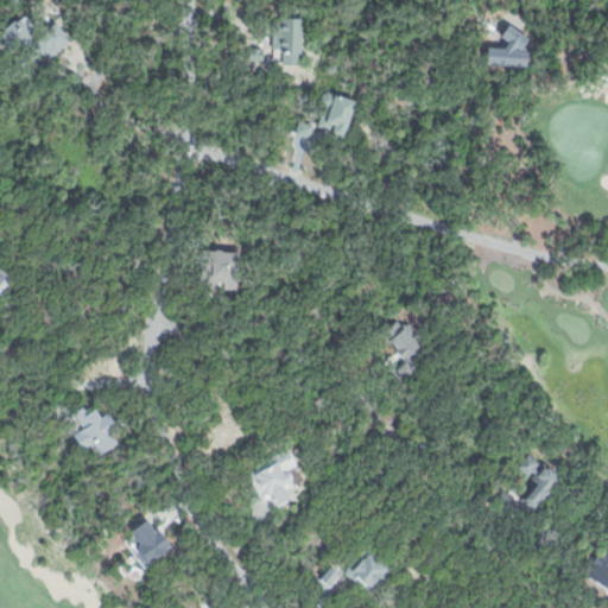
[(55,14),(73,38),(40,63),(25,43),(14,51),(2,36),(26,18),(35,30),(55,14)]
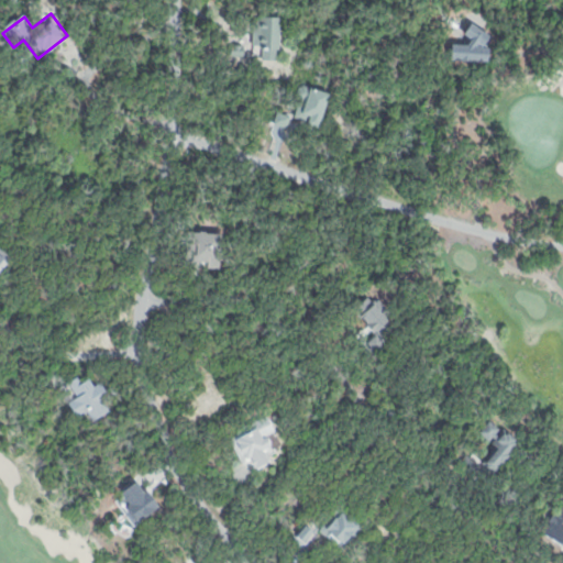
[(256,17),(283,18),(282,59),(261,58),(262,47),(255,46),(256,17)]
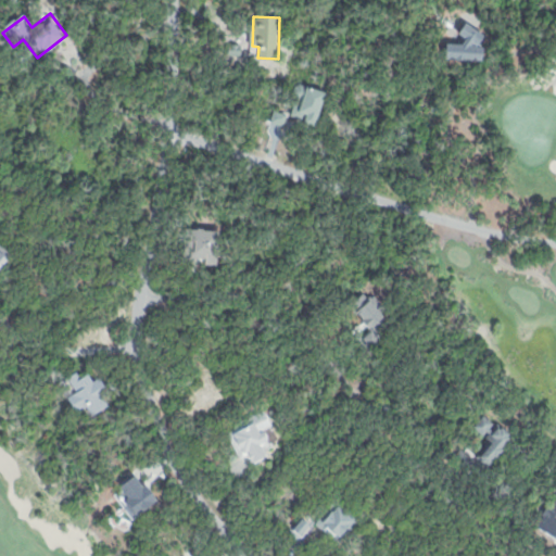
[(228,42),(244,42),(244,60),(228,59),(228,42)]
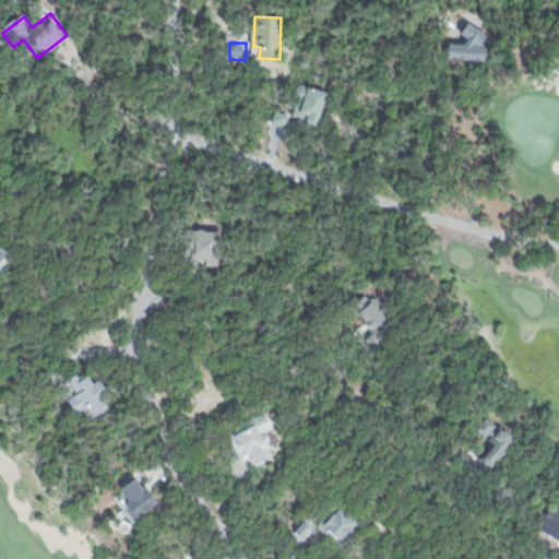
[(301,86),(328,94),(317,129),(290,121),(301,86)]
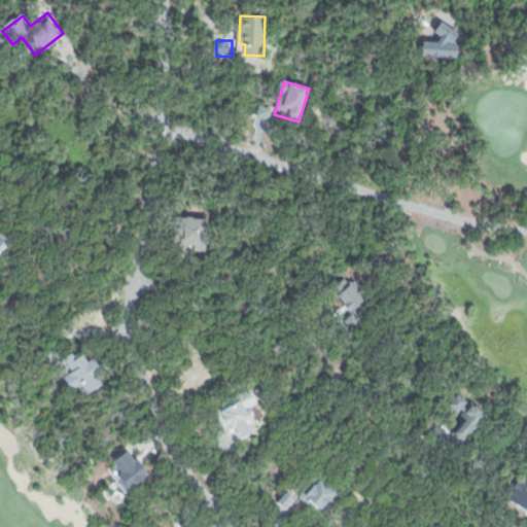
[(259,102),(273,105),(269,120),(255,117),(259,102)]
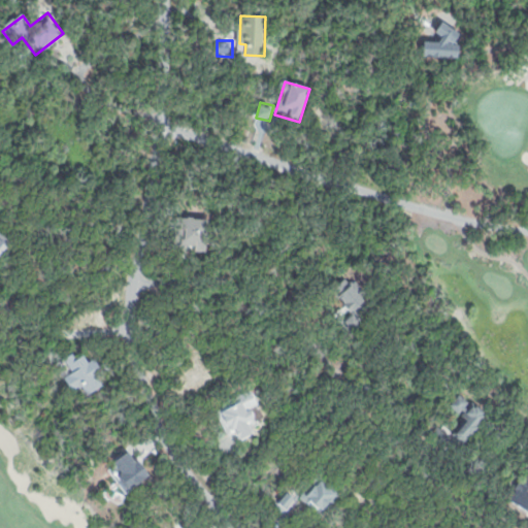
[(185,210),(209,213),(205,248),(180,244),(185,210)]
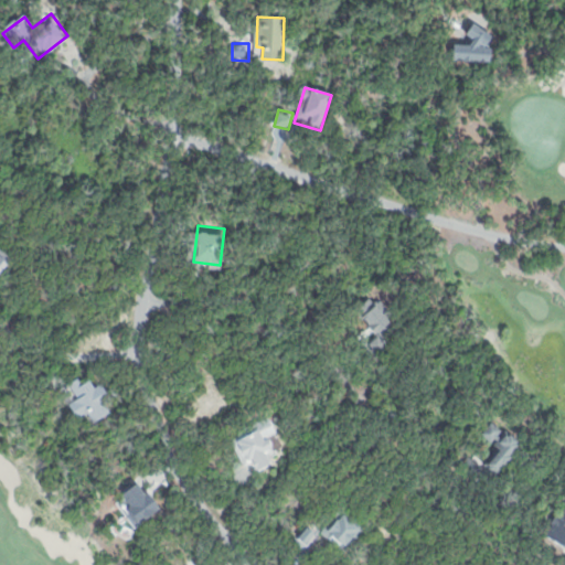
[(0,248),(10,257),(0,268),(0,248)]
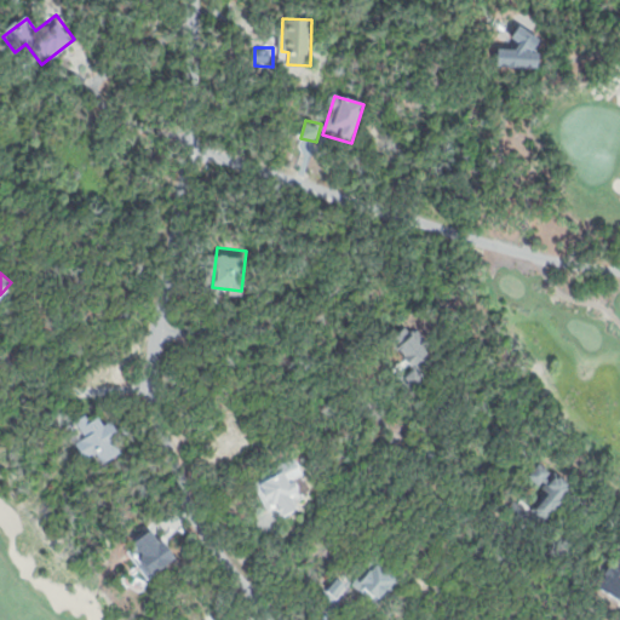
[(69,423),(86,412),(91,420),(98,415),(102,425),(112,420),(121,435),(114,440),(120,452),(99,464),(93,454),(86,457),(76,442),(81,440),(69,423)]
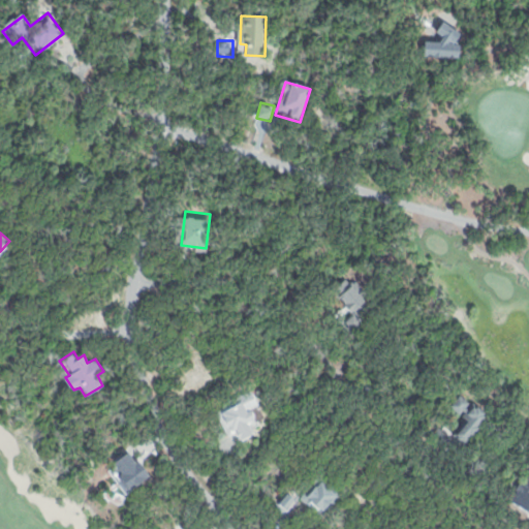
[(251,392),(258,404),(250,409),(257,423),(250,427),(255,437),(240,445),(234,435),(227,439),(213,412),(251,392)]
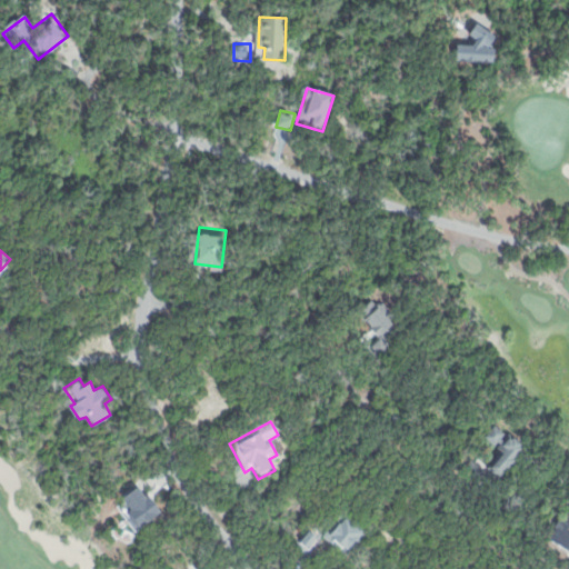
[(496,423),(526,448),(500,479),(487,468),(501,450),(485,437),(496,423)]
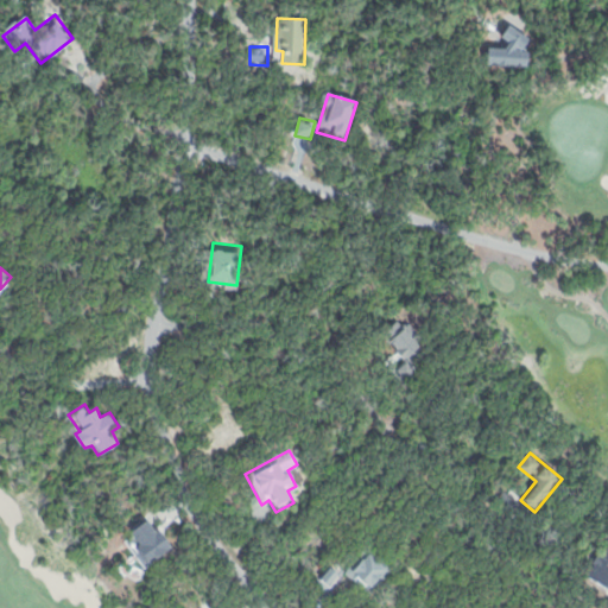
[(151,518),(172,546),(149,563),(127,534),(151,518)]
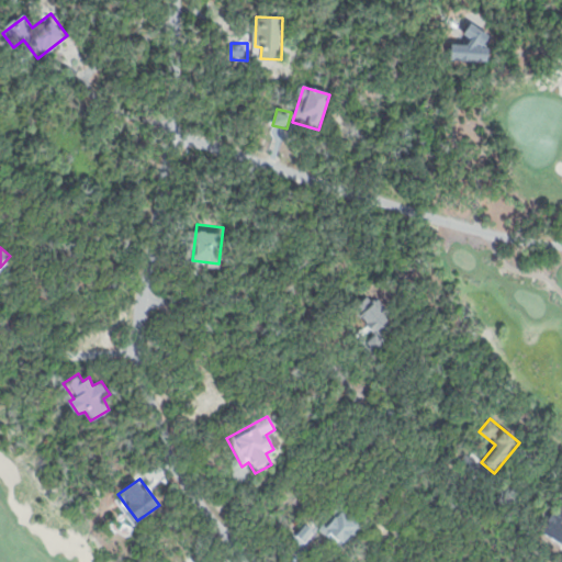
[(316,529),(340,550),(363,524),(339,503),(316,529)]
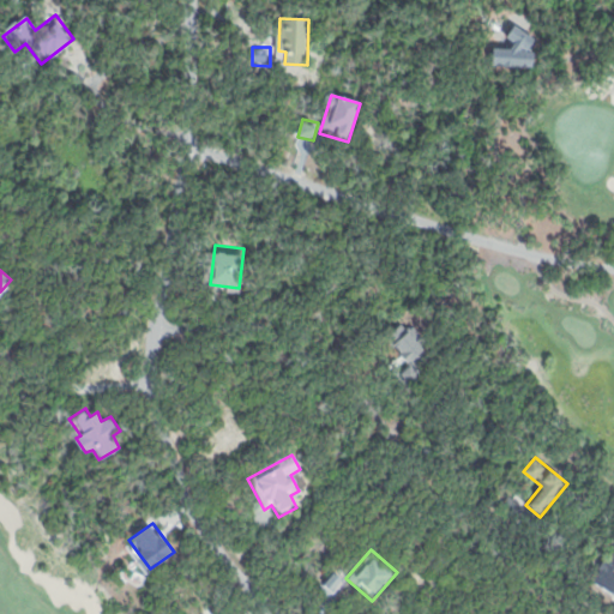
[(609,552),(613,554),(613,596),(590,579),(609,552)]
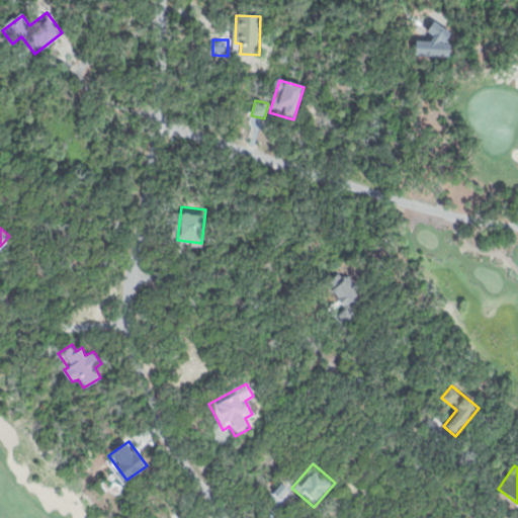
[(114,482),(123,487),(119,496),(109,491),(114,482)]
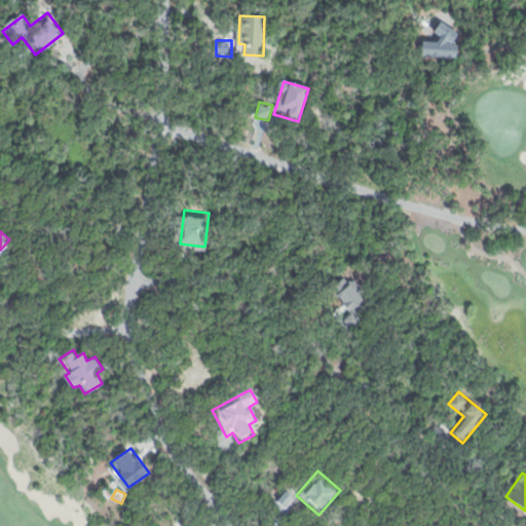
[(286,489),(293,495),(285,505),(277,499),(286,489)]
